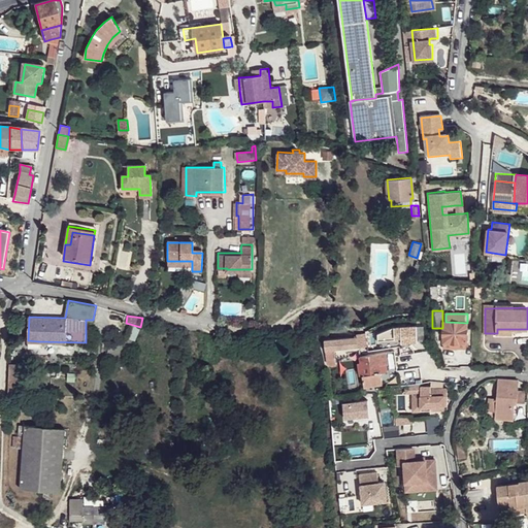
[(446,322),(443,322),(443,348),(466,348),(467,323),(446,322)]
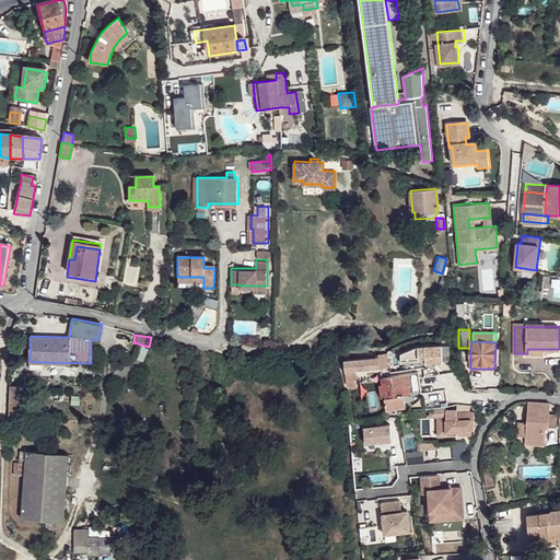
[(345,361),(348,385),(352,388),(357,387),(356,380),(354,371),(381,369),(381,368),(380,358),(378,358),(345,361)]
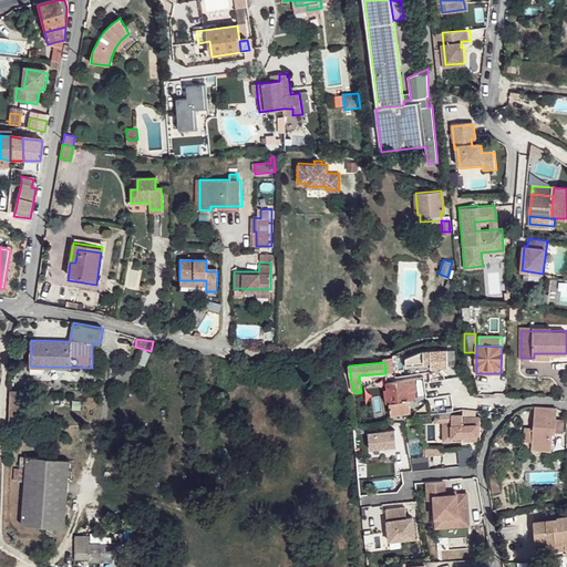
[(385,373),(359,375),(360,384),(373,383),(373,379),(387,378),(385,373)]
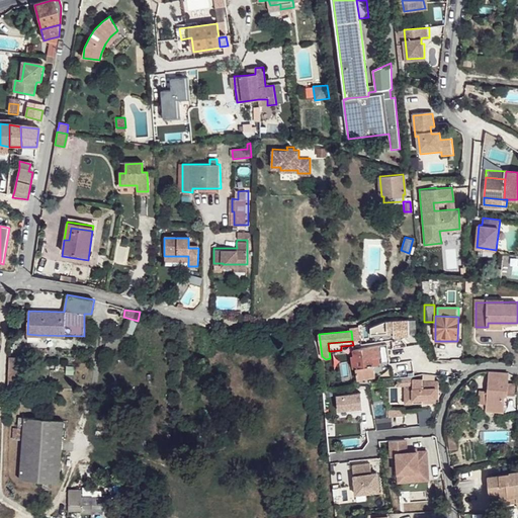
[(372,356),(376,355),(380,354),(379,346),(375,346),(371,347),(372,356)]
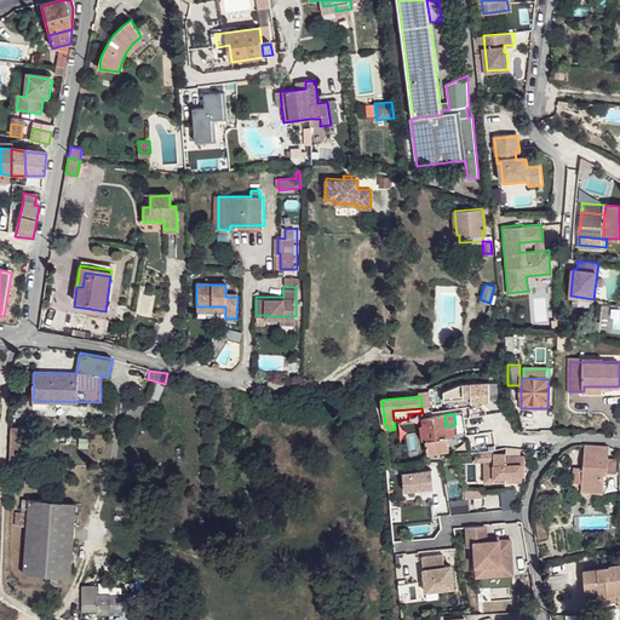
[(446,426),(445,415),(436,417),(423,419),(426,441),(448,437),(446,426)]
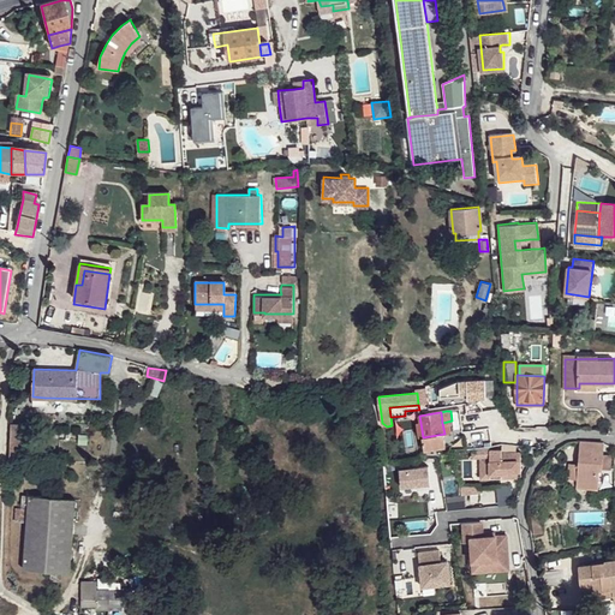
[(10,455),(10,457),(24,457),(24,425),(11,425),(11,448),(10,455)]
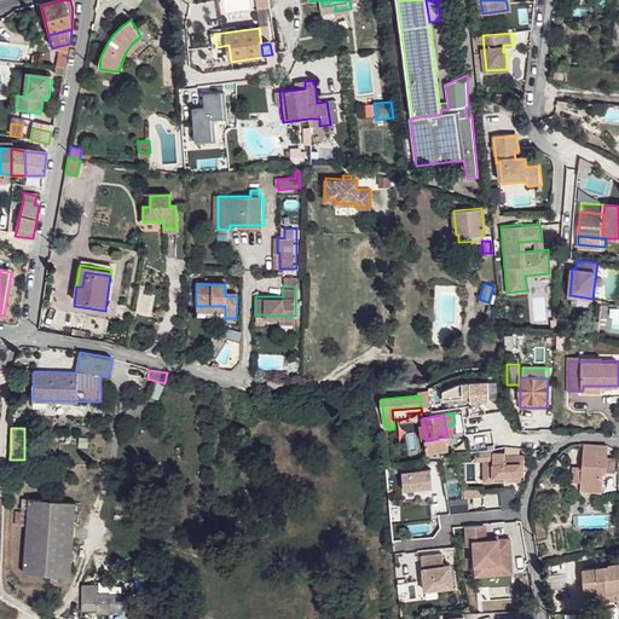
[(449,450),(447,437),(426,440),(428,453),(449,450)]
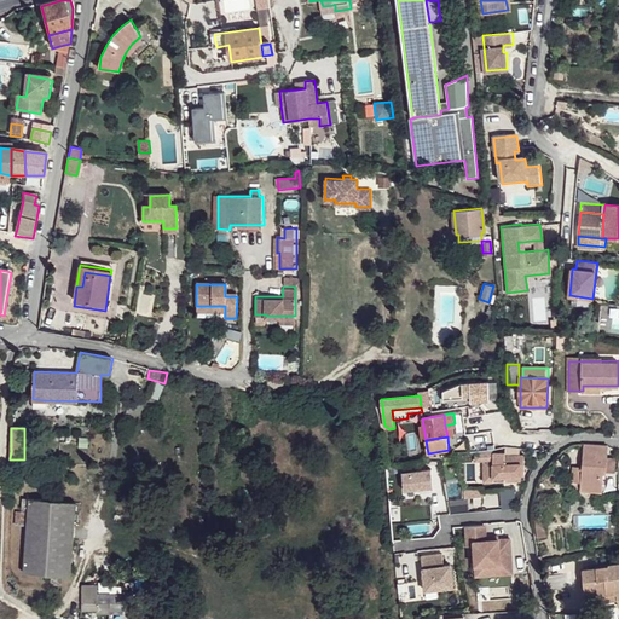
[(582,482),(580,491),(603,493),(605,473),(607,472),(608,458),(609,447),(584,445),(583,468),(583,470),(582,482)]
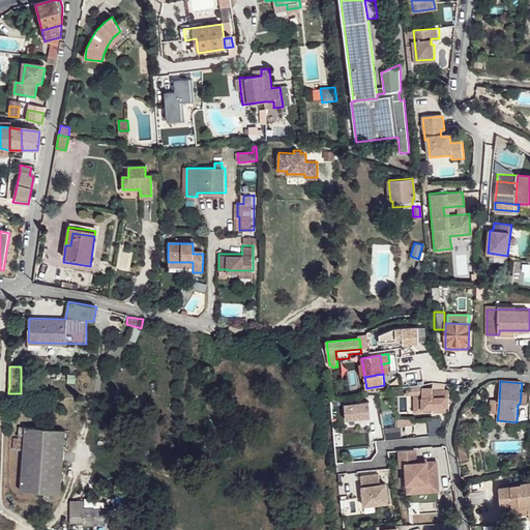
[(422,388),(422,412),(445,412),(445,407),(448,407),(448,390),(440,390),(435,389),(435,387),(422,388)]
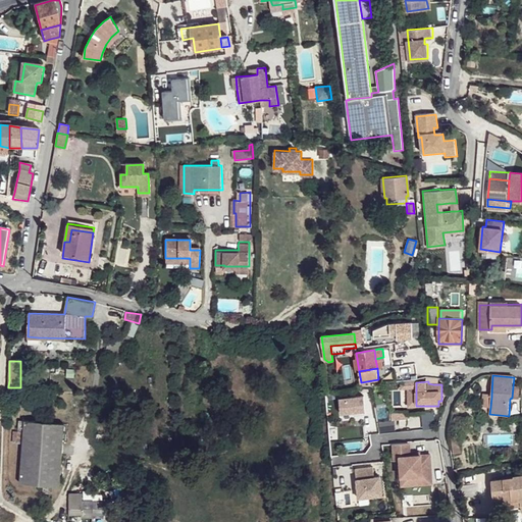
[(520,386),(513,386),(512,398),(519,399),(520,386)]
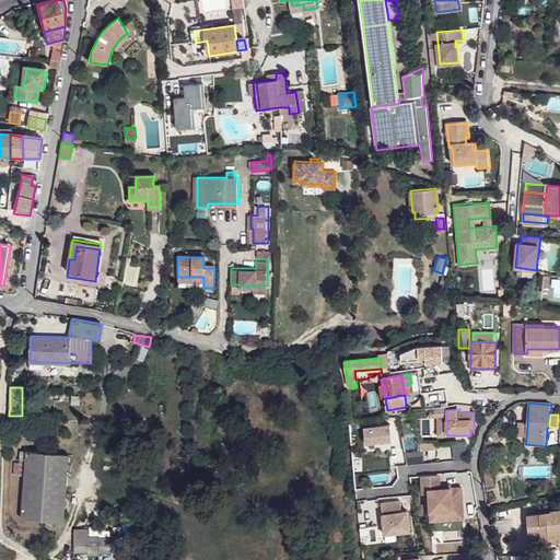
[(518,435),(526,436),(527,426),(527,423),(520,422),(518,435)]
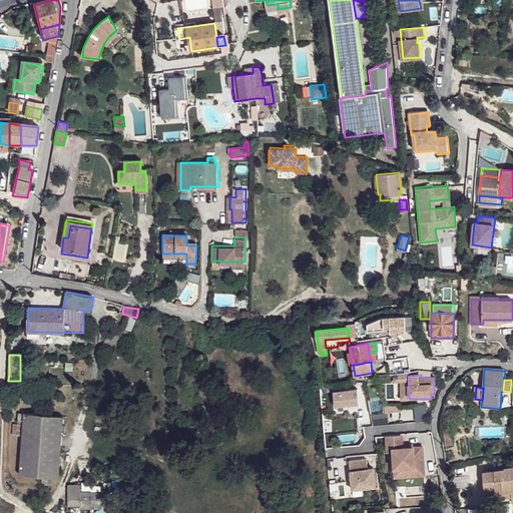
[(368,402),(371,418),(378,416),(375,401),(368,402)]
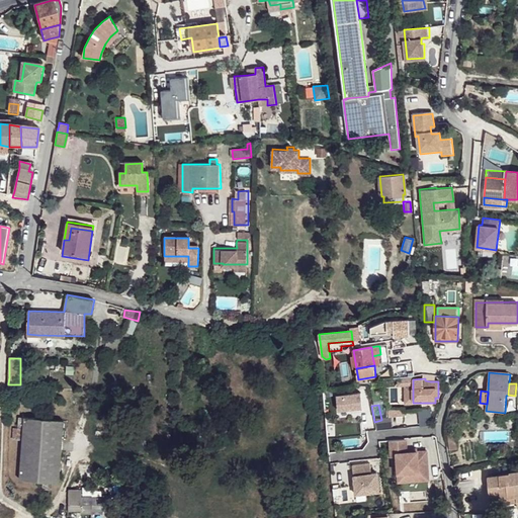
[(363,422),(361,412),(354,414),(356,424),(363,422)]
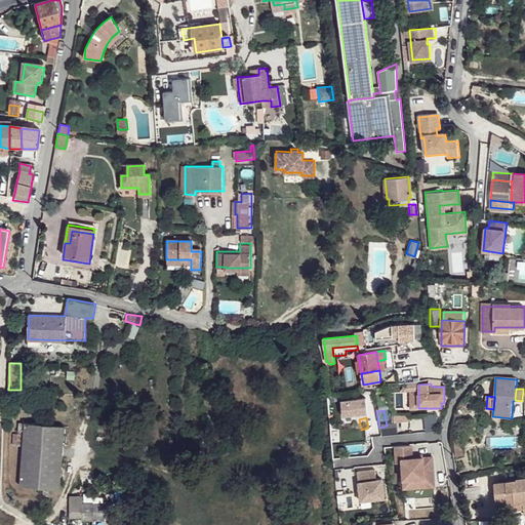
[(332,423),(334,434),(361,430),(359,419),(332,423)]
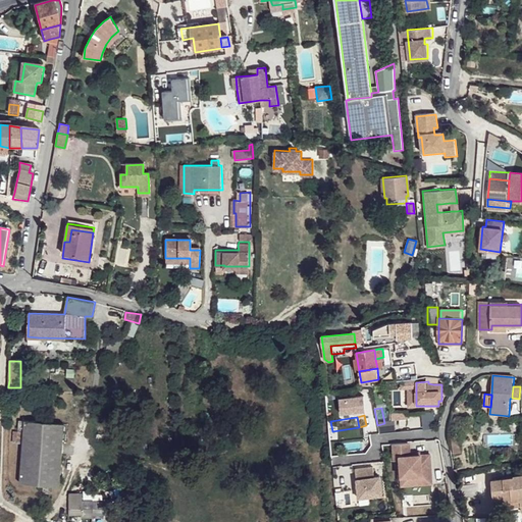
[(64,424),(19,421),(18,429),(23,430),(22,444),(19,483),(60,486),(64,424)]
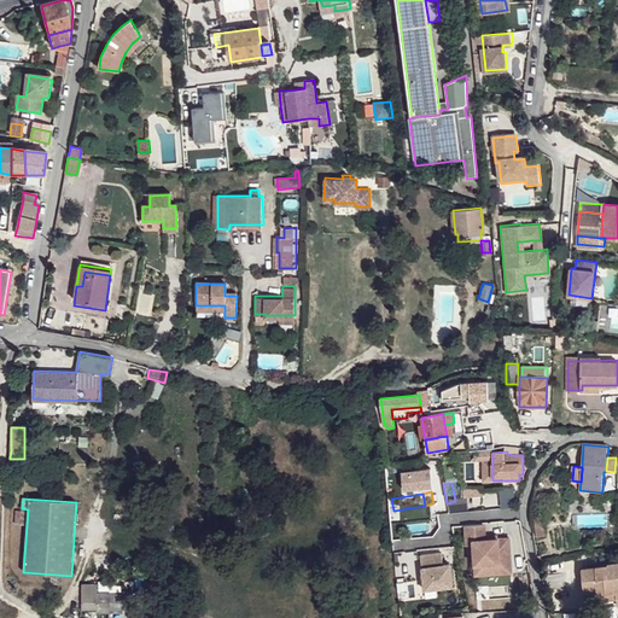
[(18,508),(17,524),(27,525),(28,509),(22,508),(18,508)]
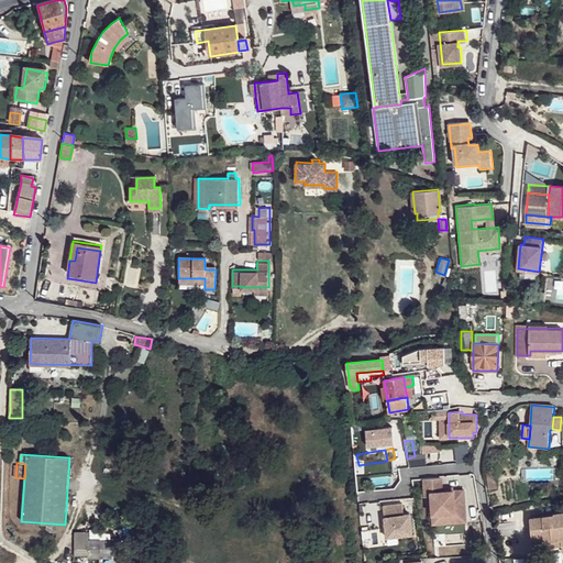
[(497,492),(495,475),(486,476),(488,476),(489,482),(487,482),(489,493),(497,492)]
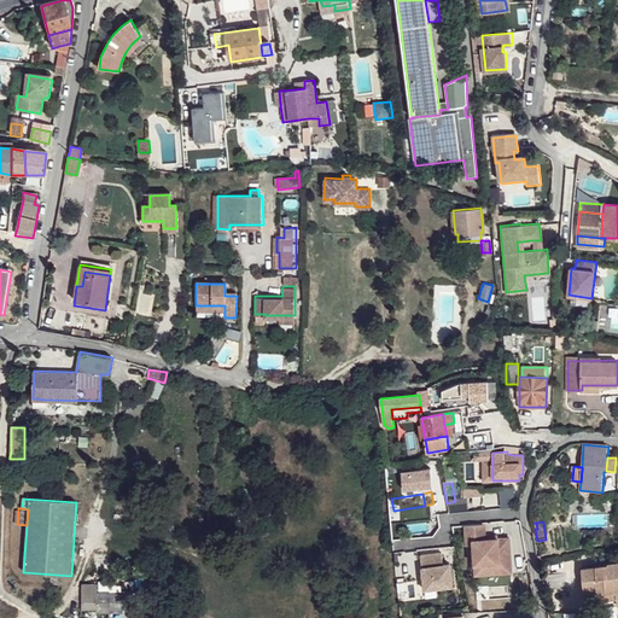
[(483,530),(464,532),(466,552),(473,551),(477,571),(487,569),(489,578),(514,575),(508,541),(497,542),(485,544),(484,541),(483,530)]
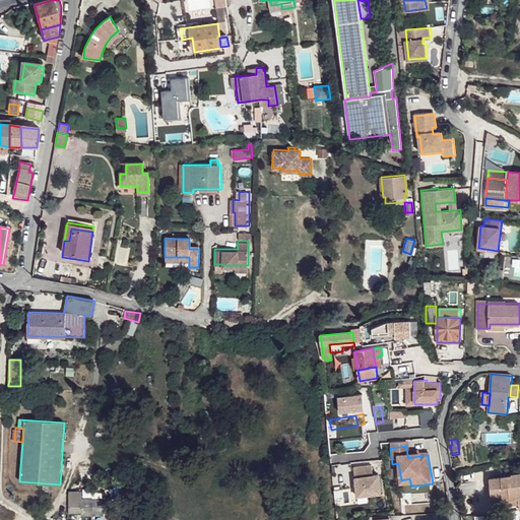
[(372,464),(352,466),(354,498),(381,496),(379,473),(372,473),(372,464)]
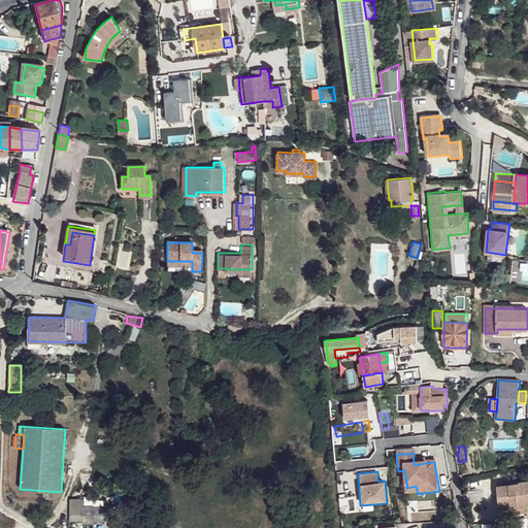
[(527,514),(527,482),(520,484),(520,486),(497,488),(499,512),(526,509),(527,514)]
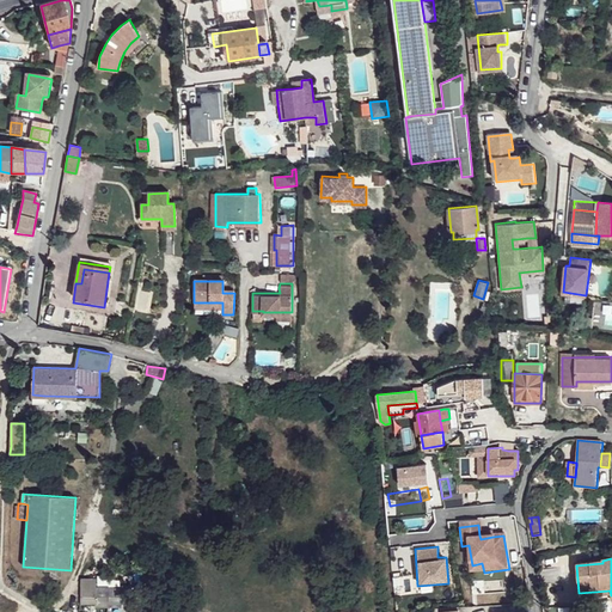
[(482,563),(472,565),(473,575),(484,573),(482,563)]
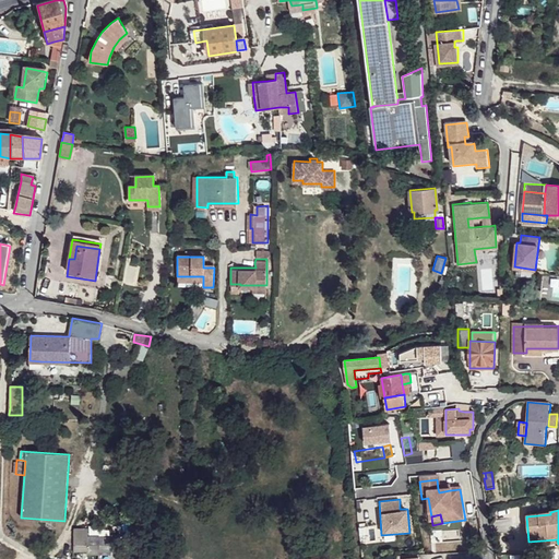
[(100,550),(121,550),(121,535),(88,535),(88,528),(74,528),(75,551),(88,551),(88,555),(100,555),(100,550)]
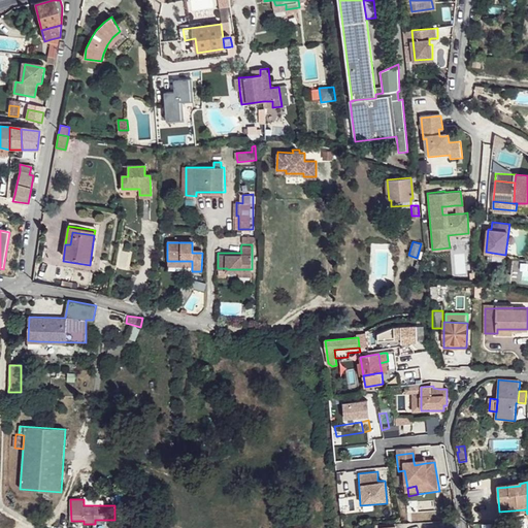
[(526,509),(499,512),(500,517),(514,516),(515,527),(525,527),(527,527),(527,526),(527,525),(527,524),(527,523),(527,519),(527,518),(527,514),(526,509)]
